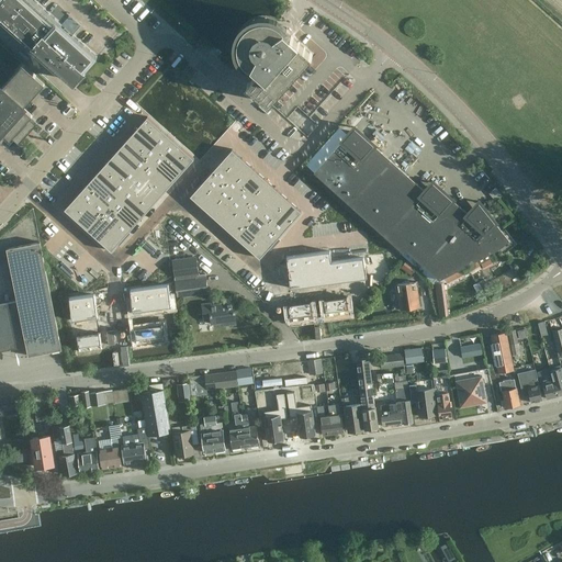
[(0,0),(0,18),(72,83),(75,81),(0,13),(0,0)]
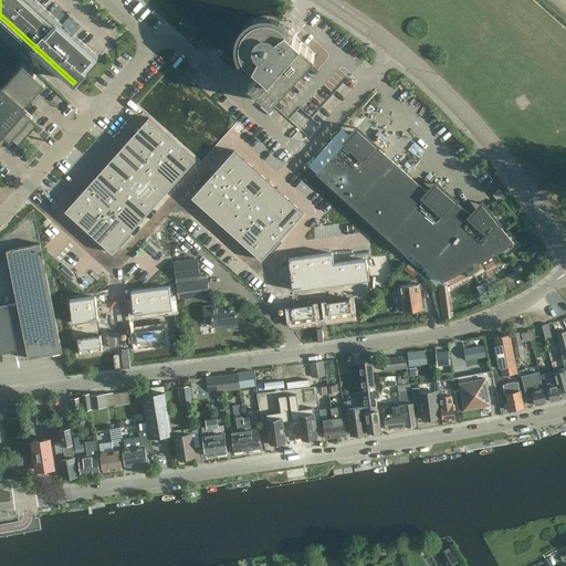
[(62,24),(34,0),(0,0),(0,13),(75,82),(98,56),(73,34),(70,38),(67,35),(71,32),(65,27),(62,30),(60,28),(62,24)]
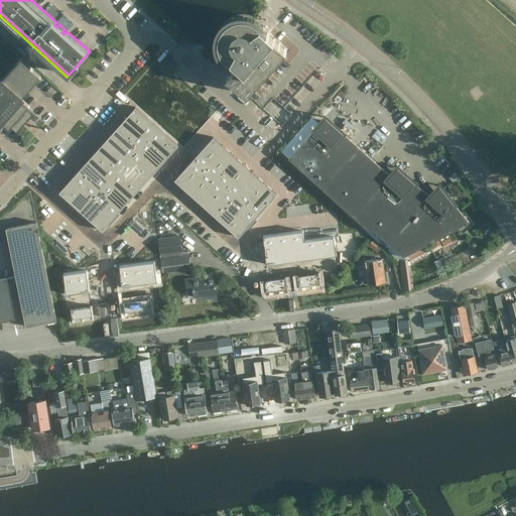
[(217,37),(217,39),(217,41),(217,43),(218,46),(219,49),(220,51),(221,53),(222,56),(224,58),(226,59),(227,60),(229,61),(230,62),(230,63),(232,60),(237,66),(227,77),(247,95),(253,89),(286,50),(261,27),(263,26),(263,25),(262,25),(262,24),(260,22),(258,20),(256,19),(254,17),(251,16),(249,16),(245,15),(242,15),(240,15),(238,15),(236,15),(234,16),(233,16),(231,17),(230,18),(229,18),(228,19),(227,19),(225,21),(223,23),(221,25),(220,28),(219,30),(218,33),(217,35),(217,37)]
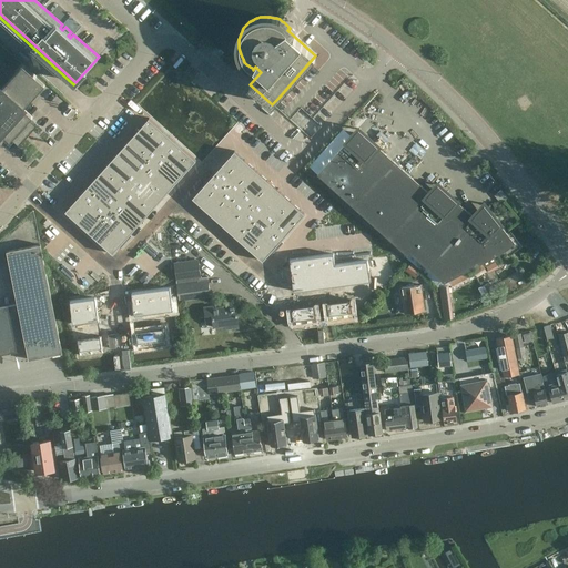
[(0,43),(0,87),(2,89),(13,77),(23,64),(0,43)]
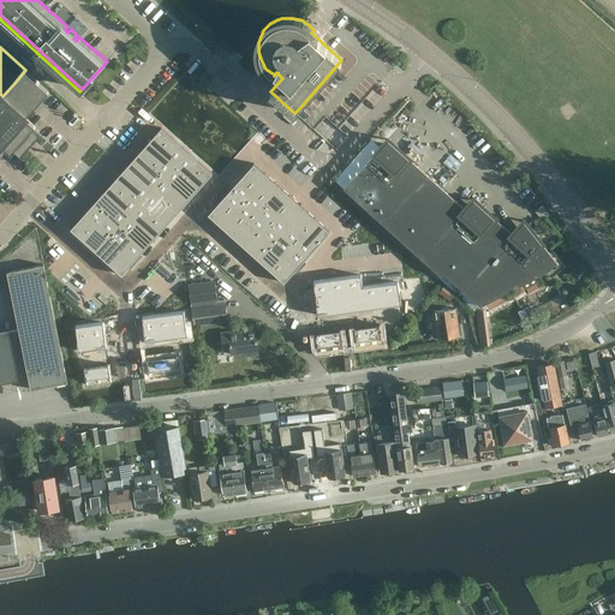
[(0,145),(5,141),(15,149),(21,142),(24,144),(29,141),(25,137),(33,129),(23,120),(37,105),(49,91),(25,70),(15,83),(3,96),(0,94),(0,145)]
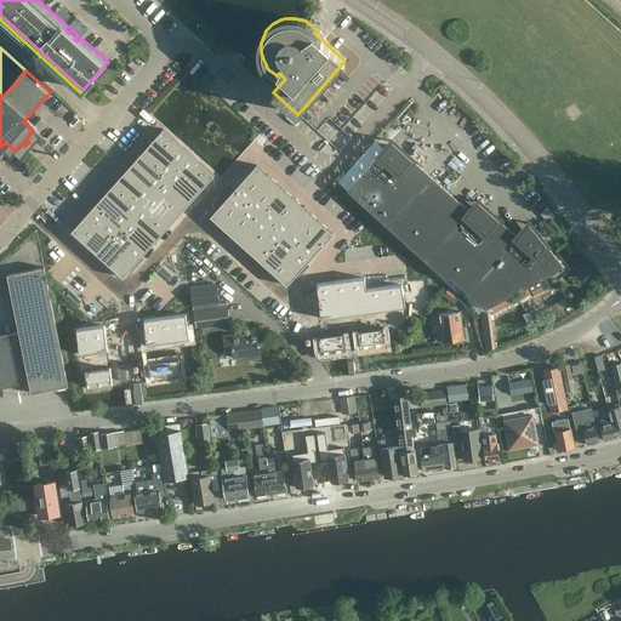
[(163,129),(152,142),(177,165),(189,152),(163,129)]
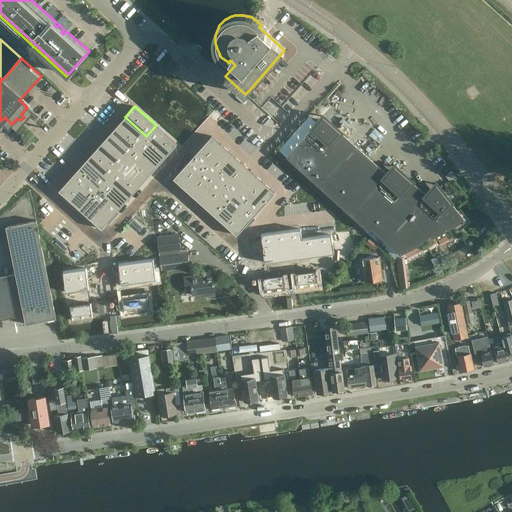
[(323,116),(287,157),(367,229),(370,226),(400,254),(457,224),(464,218),(443,193),(435,202),(395,166),(387,174),(323,116)]
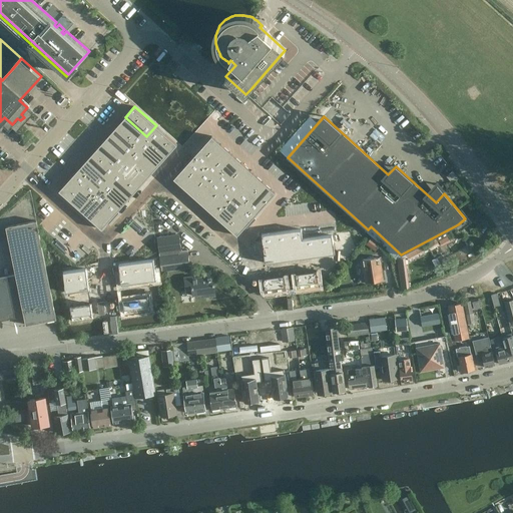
[(125,117),(115,127),(136,146),(146,136),(125,117)]
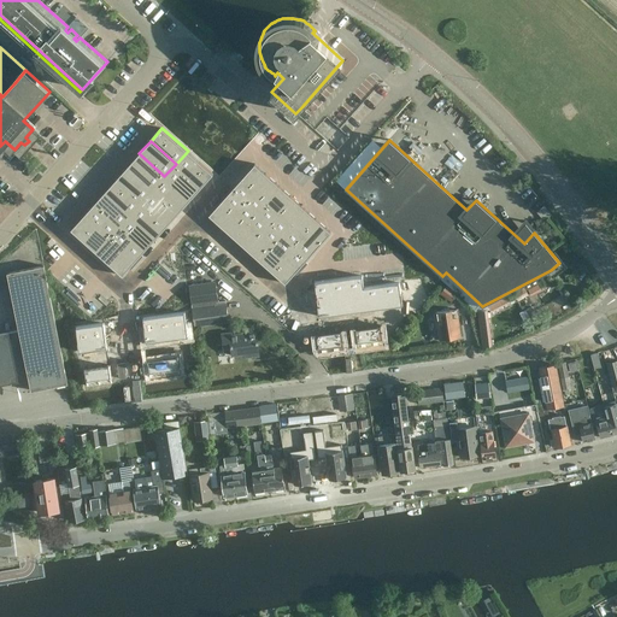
[(188,151),(176,164),(201,187),(213,174),(188,151)]
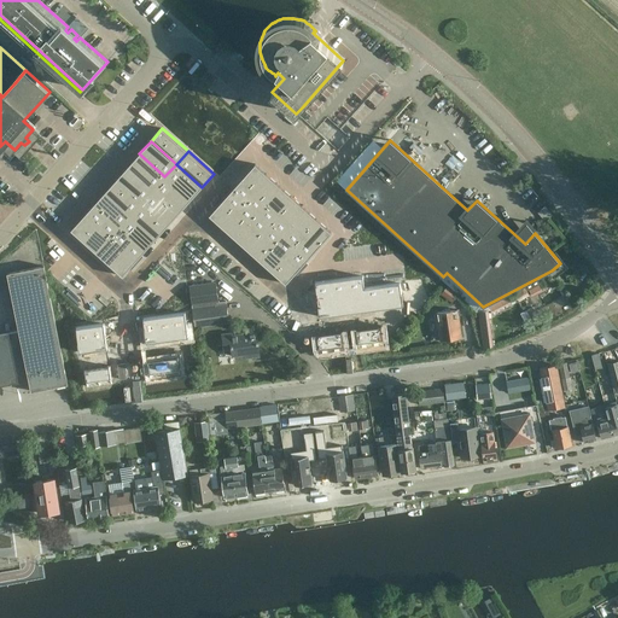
[(139,153),(128,167),(153,190),(164,176),(139,153)]
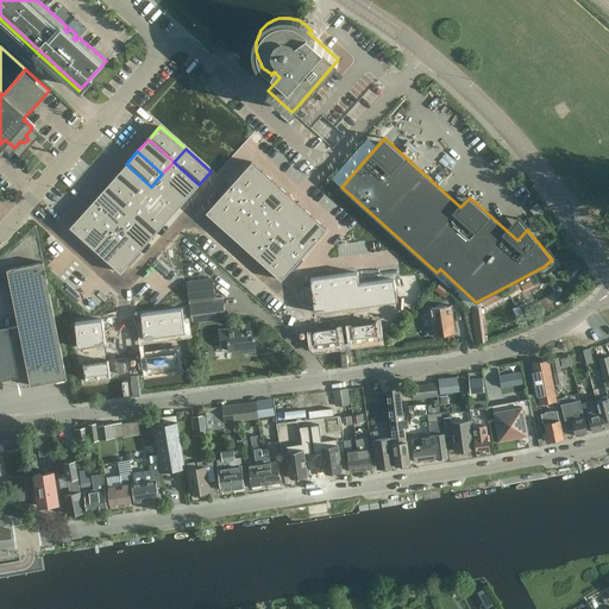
[(174,162),(162,174),(188,198),(199,184),(174,162)]
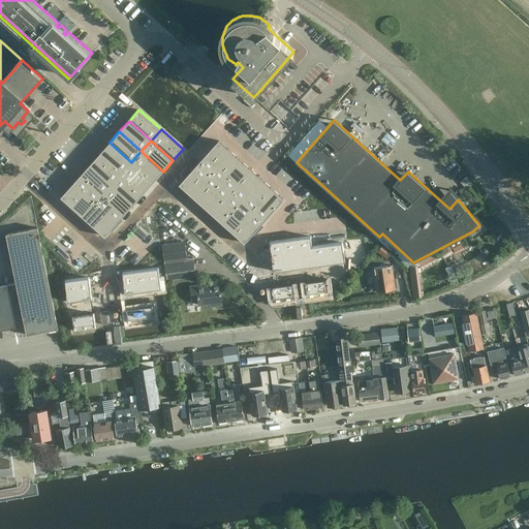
[(218,141),(198,162),(210,173),(229,150),(218,141)]
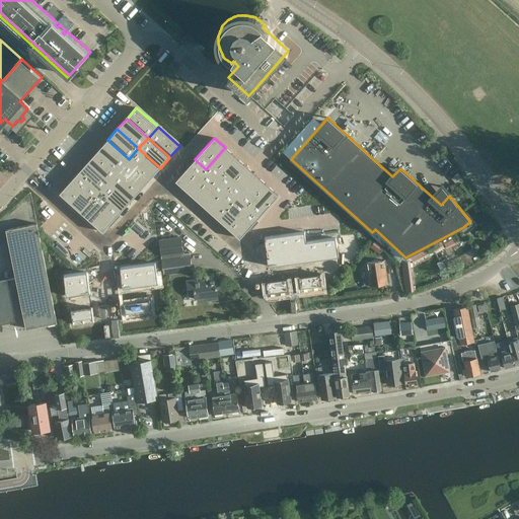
[(107,140),(98,150),(120,169),(129,159),(107,140)]
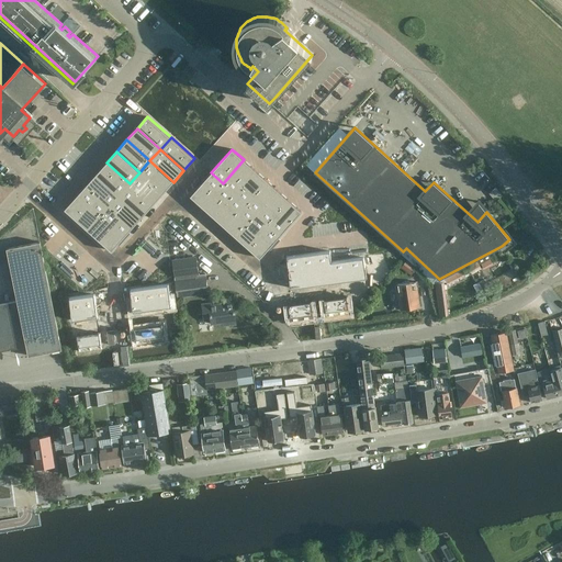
[(244,159),(223,183),(235,193),(256,170),(244,159)]
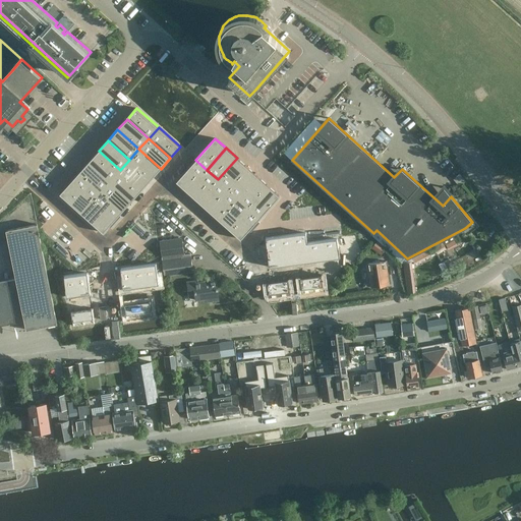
[(138,149),(129,160),(152,179),(161,169),(138,149)]
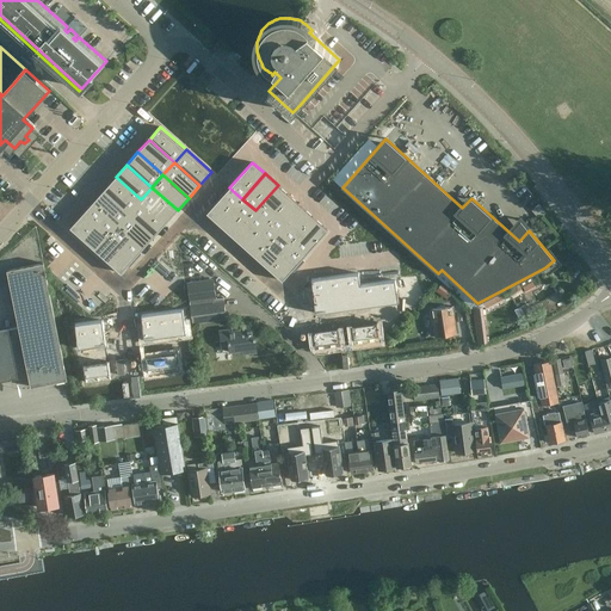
[(116,177),(104,190),(130,213),(141,199),(116,177)]
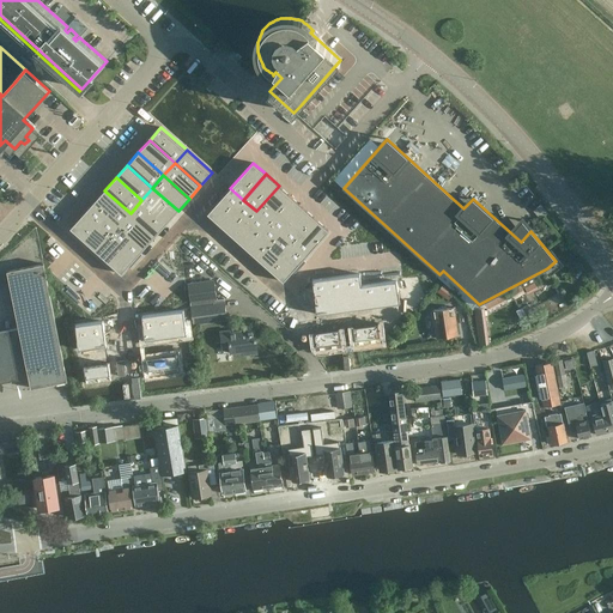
[(279,186),(256,211),(268,222),(291,196),(279,186)]
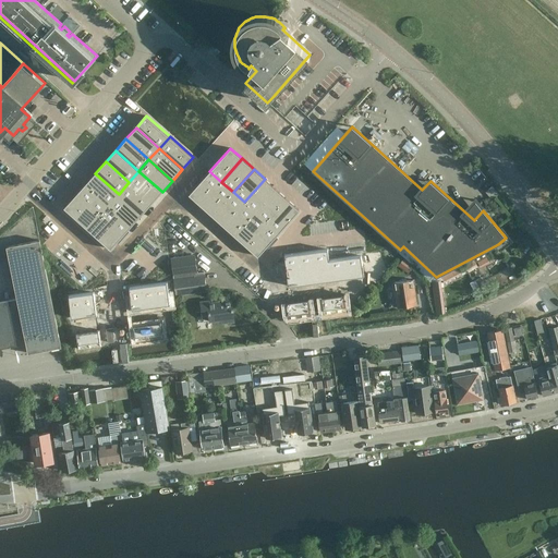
[(138,171),(129,182),(152,203),(162,192),(138,171)]
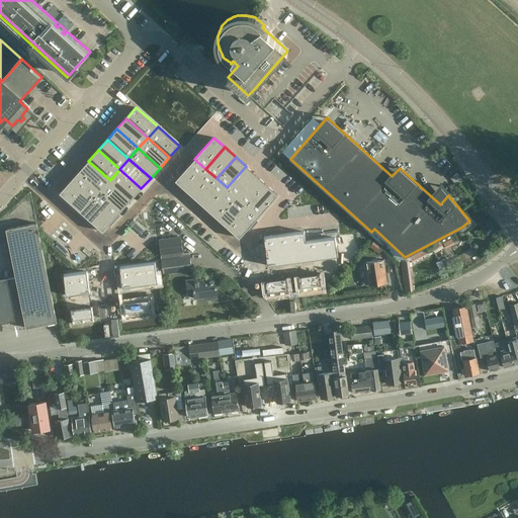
[(194,159),(175,180),(186,190),(205,169),(194,159)]
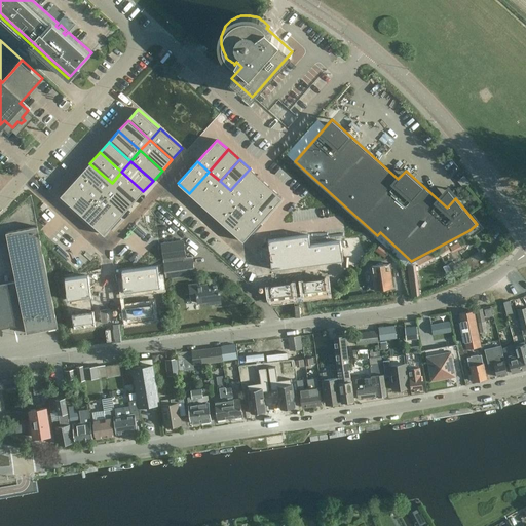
[(89,163),(80,174),(91,184),(102,193),(112,183),(89,163)]
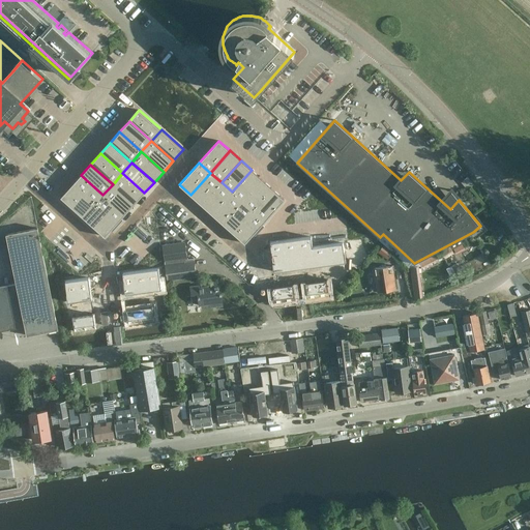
[(252,170),(232,192),(242,202),(263,179),(252,170)]
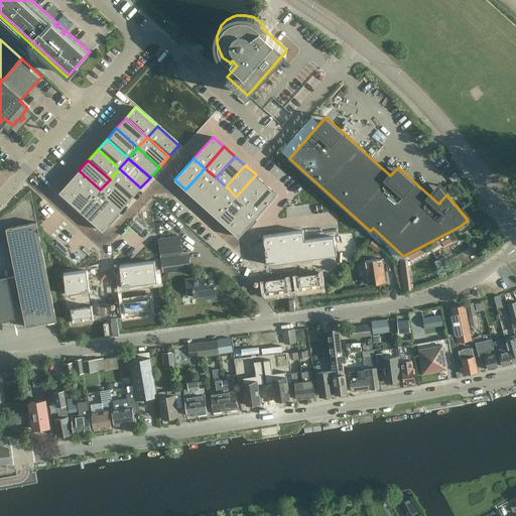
[(119,168),(110,179),(131,199),(140,187),(119,168)]
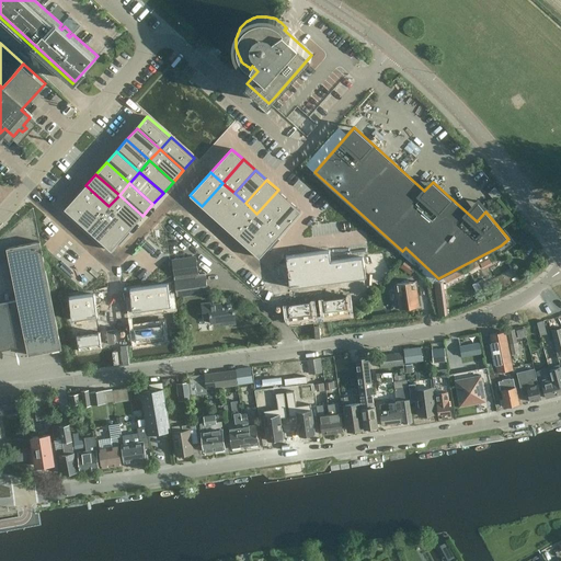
[(222,183),(202,206),(214,216),(235,193),(222,183)]
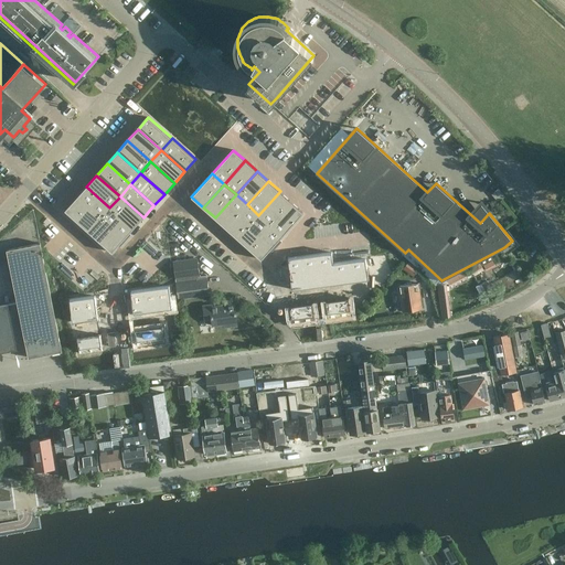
[(86,187),(65,210),(76,221),(98,198),(86,187)]
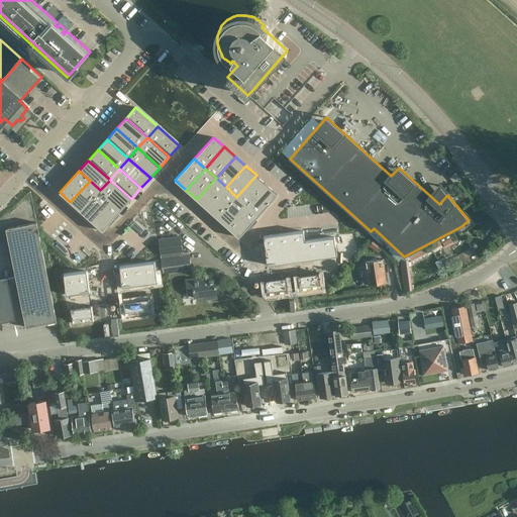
[(256,175),(236,197),(247,206),(267,185),(256,175)]
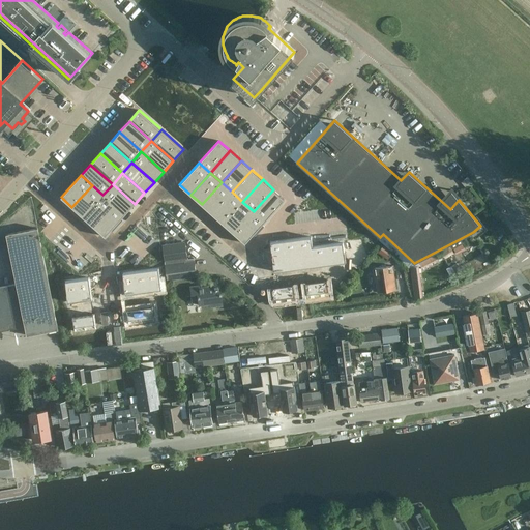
[(222,182),(202,204),(212,214),(232,192),(222,182)]
